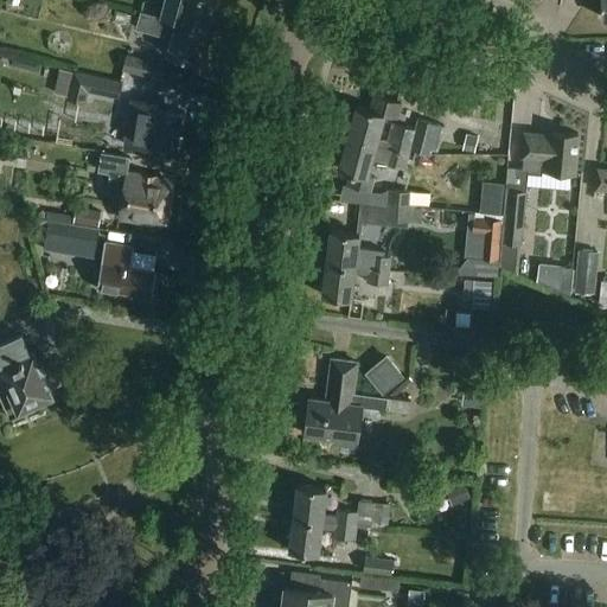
[(165,0),(161,17),(140,11),(140,13),(205,31),(206,31),(213,0),(165,0)]
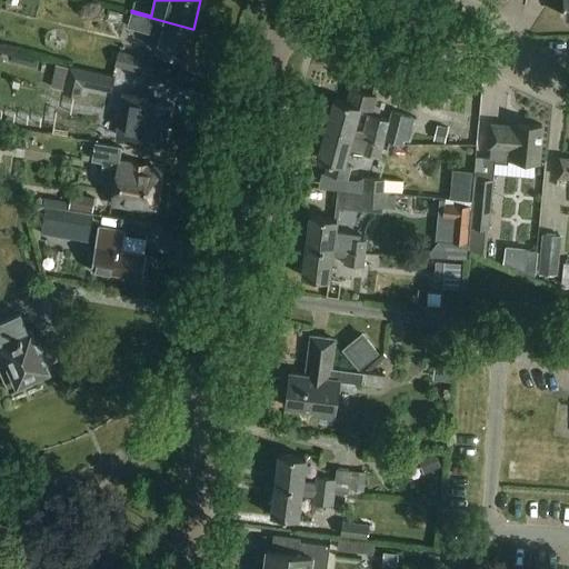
[(568,17),(568,0),(548,0),(549,1),(565,1),(565,17),(568,17)]
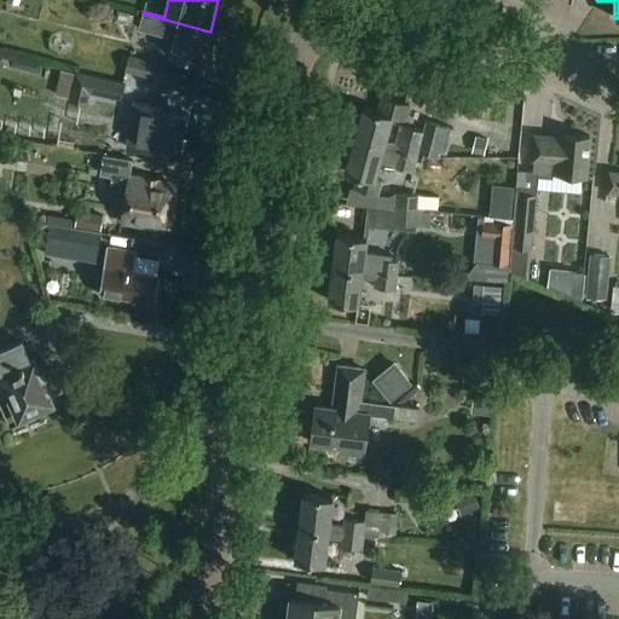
[(116,11),(114,22),(128,25),(131,13),(116,11)]
